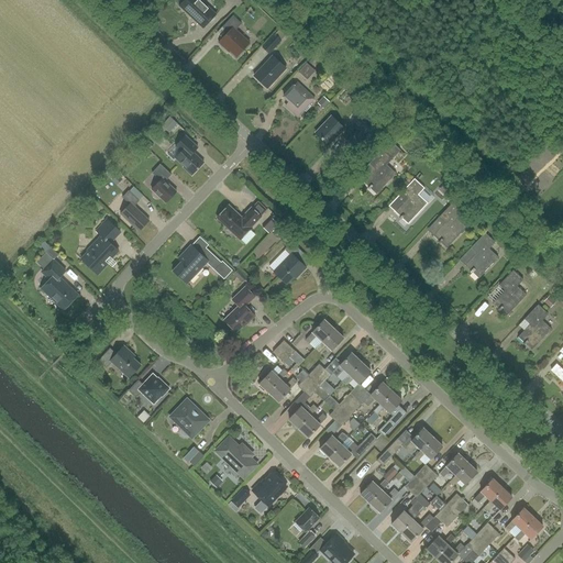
[(201,32),(214,18),(196,0),(187,0),(178,10),(201,32)]
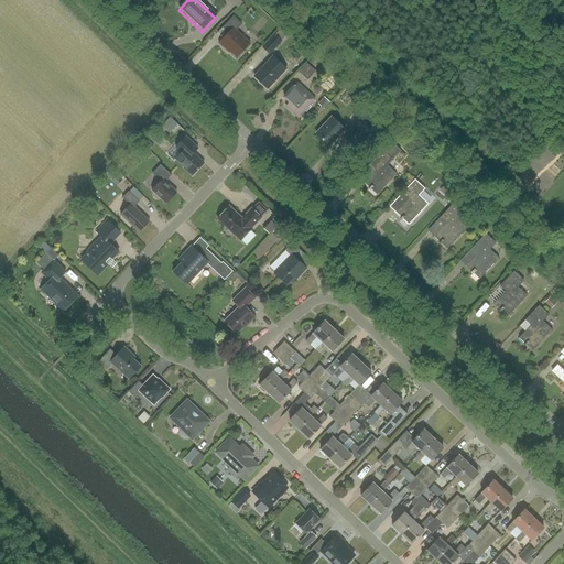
[(236,61),(249,46),(235,33),(242,25),(232,18),(219,32),(225,38),(218,44),(236,61)]
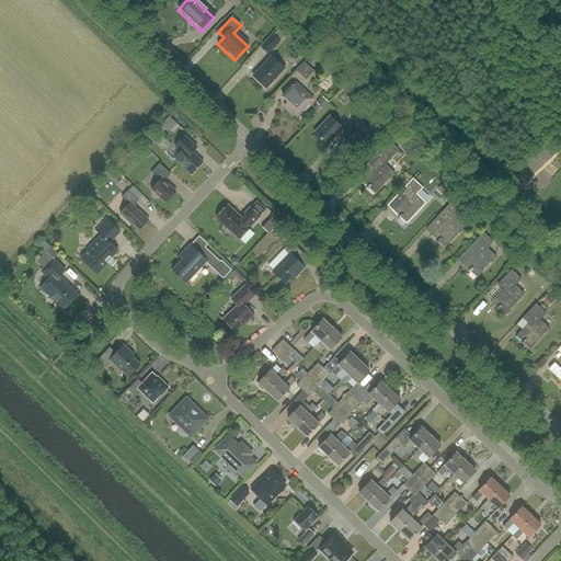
[(267,54),(289,31),(282,24),(276,29),(278,30),(262,47),(267,54)]
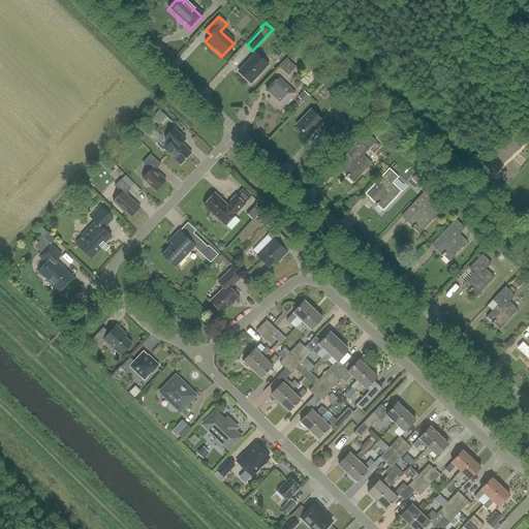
[(250,87),(267,69),(253,57),(237,74),(250,87)]
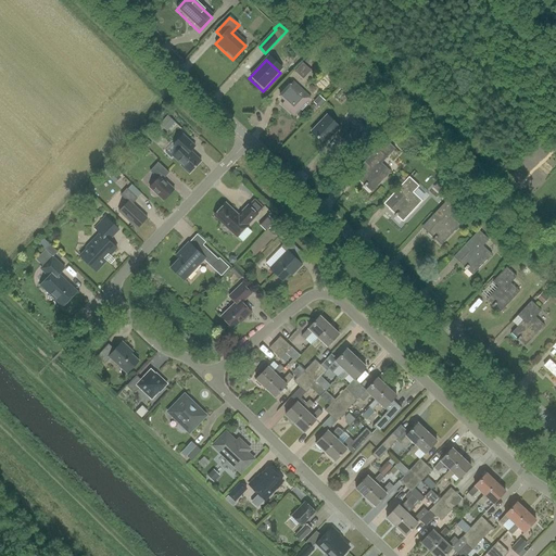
[(293,74),(302,81),(310,73),(301,65),(293,74)]
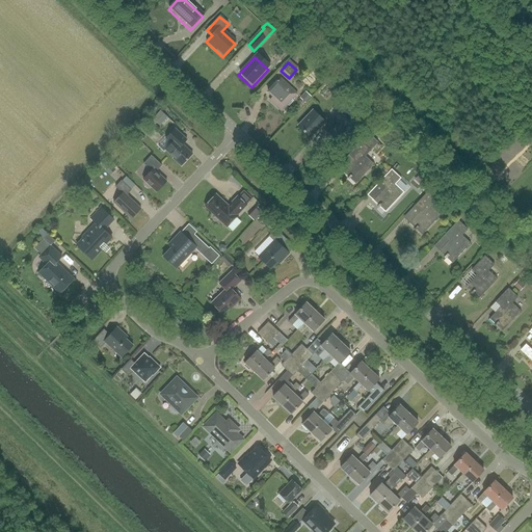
[(281,113),(296,97),(280,81),(267,94),(272,99),(269,102),(281,113)]
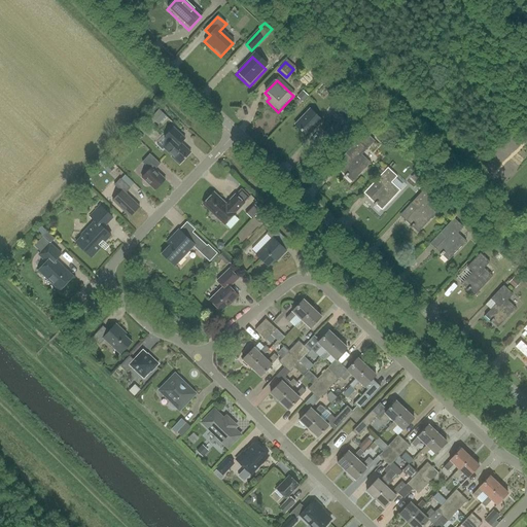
[(303,102),(308,96),(303,91),(297,97),(303,102)]
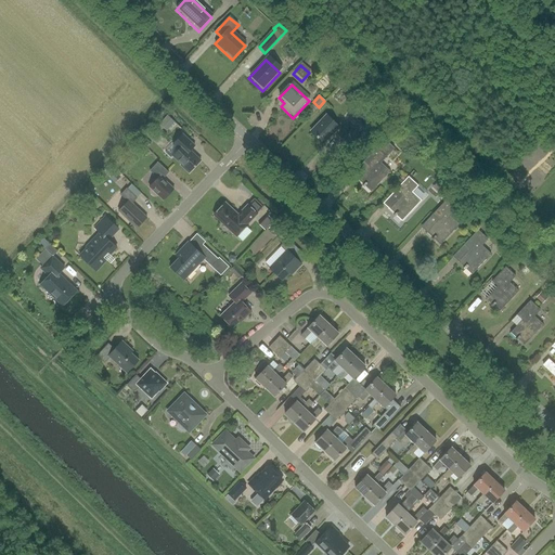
[(365,123),(373,113),(363,104),(356,113),(365,123)]
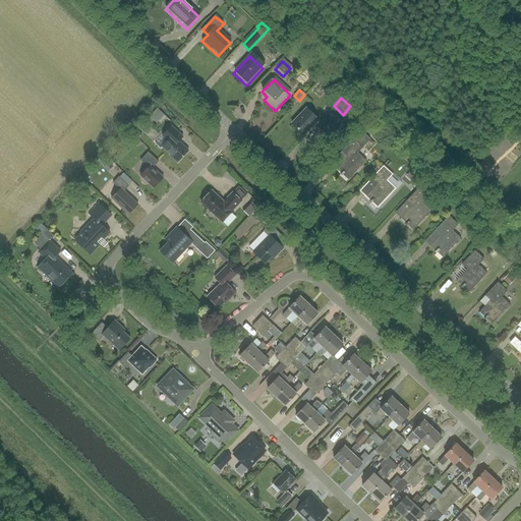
[(157,123),(164,115),(157,109),(150,117),(157,123)]
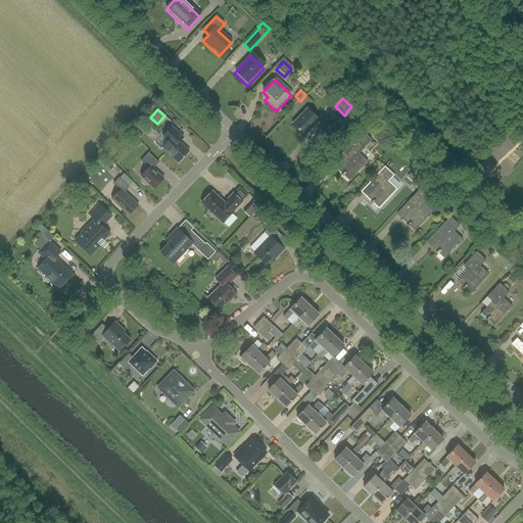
[(322,133),(331,123),(326,119),(321,125),(306,111),(292,126),(304,137),(315,126),(322,133)]
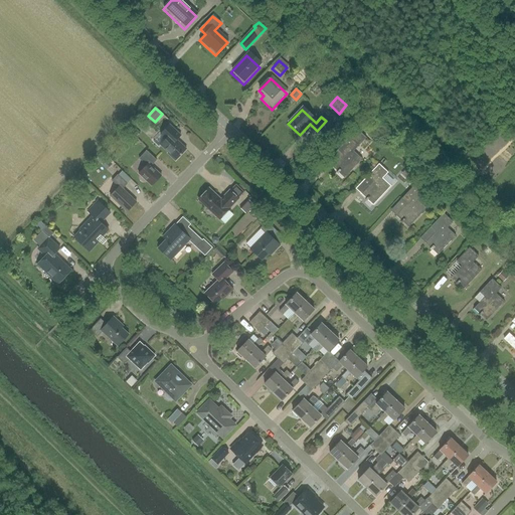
[(176,161),(187,150),(177,140),(181,136),(169,125),(160,134),(165,139),(160,144),(169,152),(168,153),(176,161)]
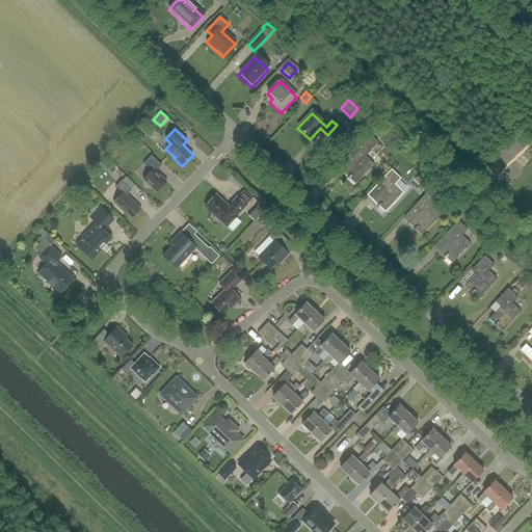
[(365,157),(377,143),(368,135),(348,157),(353,161),(342,174),(355,185),(374,165),(365,157)]
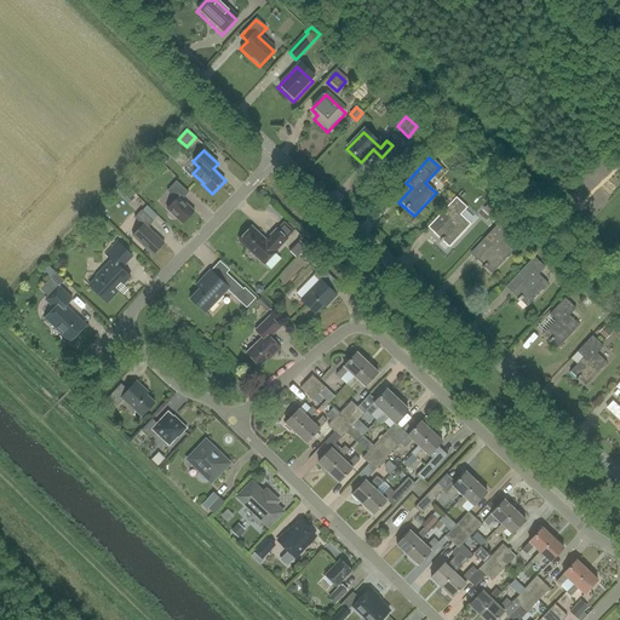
[(182,224),(194,212),(182,201),(188,194),(176,182),(167,191),(176,200),(166,210),(182,224)]
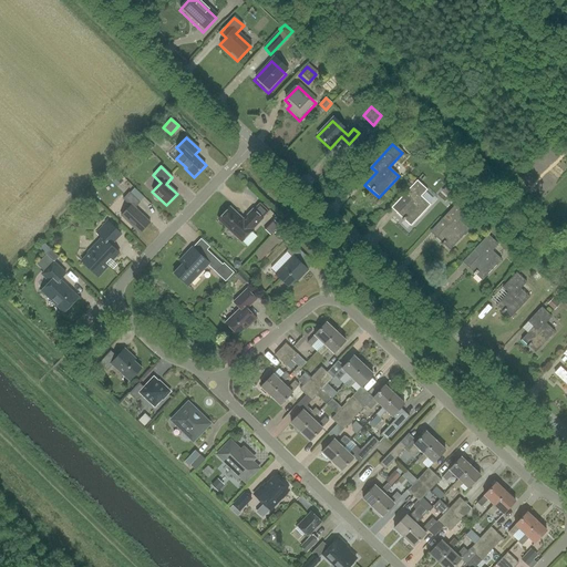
[(411,228),(431,206),(421,197),(428,191),(418,182),(403,197),(409,202),(397,215),(411,228)]
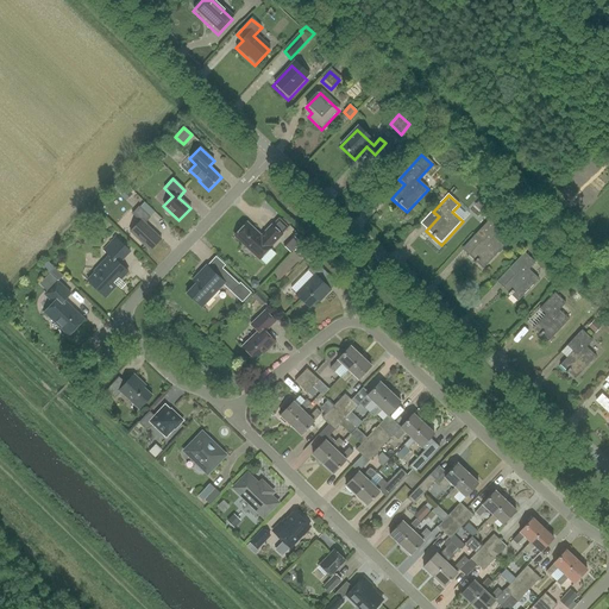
[(149,251),(161,239),(144,224),(150,218),(138,207),(131,215),(138,221),(129,232),(149,251)]
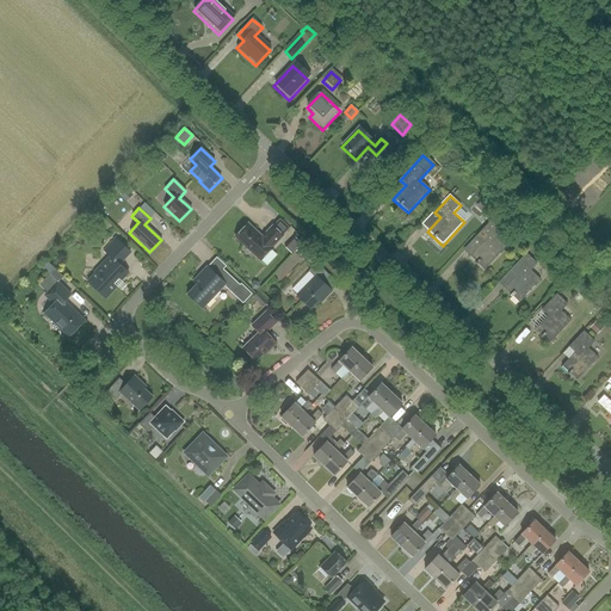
[(481,242),(468,257),(482,270),(504,247),(495,239),(510,223),(501,216),(497,216),(491,221),(476,238),(481,242)]
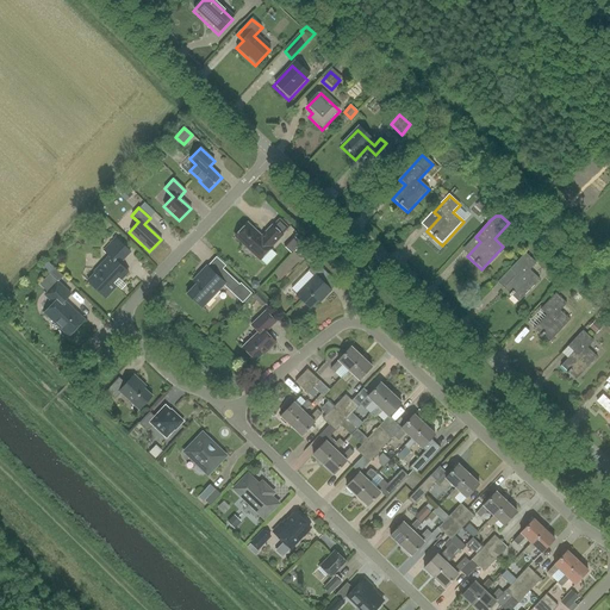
[(248,223),(236,236),(260,260),(284,236),(282,235),(290,228),(279,218),(273,225),(262,236),(248,223)]
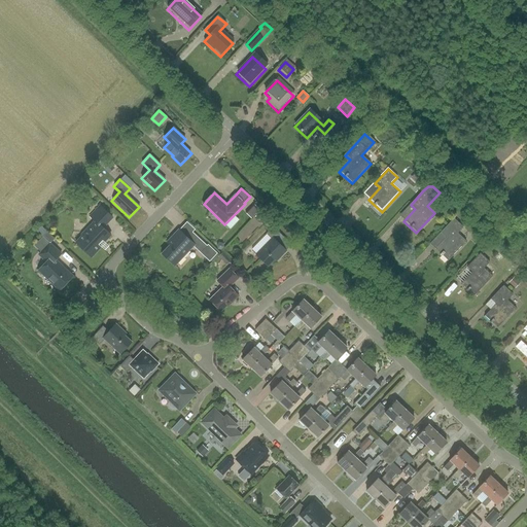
[(251,218),(259,210),(254,204),(245,212),(251,218)]
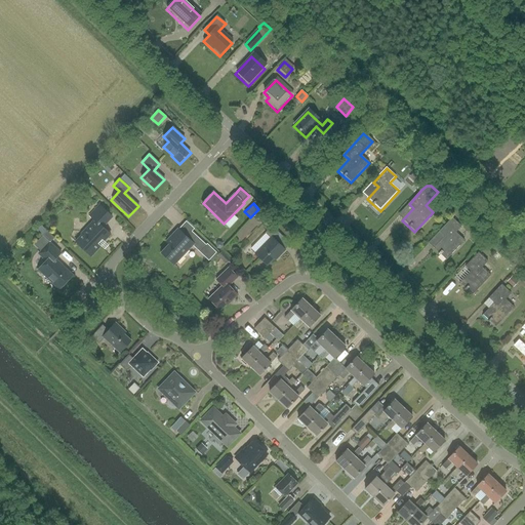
[(98,244),(102,240),(104,242),(111,235),(103,228),(113,217),(99,205),(90,216),(94,220),(81,234),(82,235),(76,242),(91,256),(101,247),(98,244)]
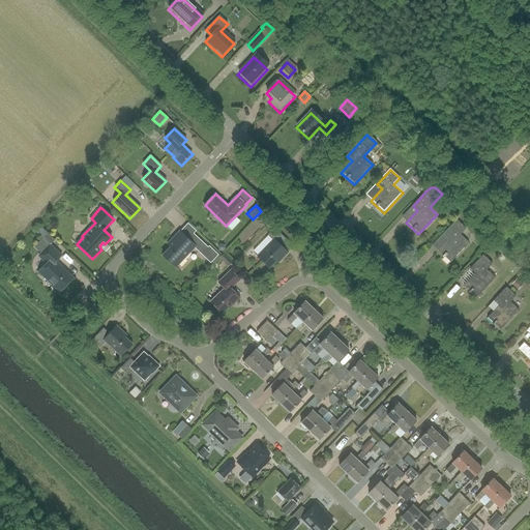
[(449,263),(467,243),(460,236),(465,230),(455,221),(443,234),(448,239),(437,252),(449,263)]
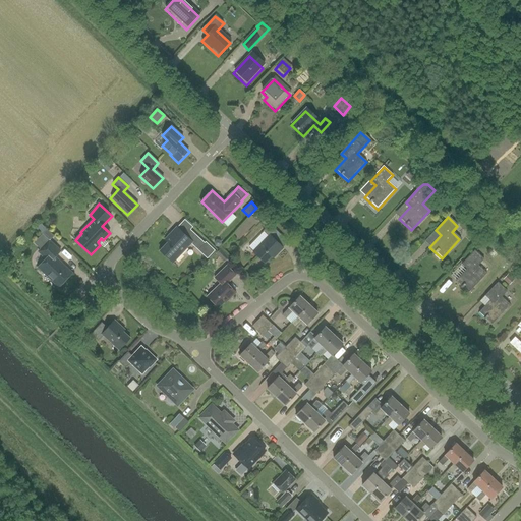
[(265,264),(272,256),(274,258),(283,248),(276,241),(281,235),(270,225),(264,231),(269,236),(253,252),(265,264)]
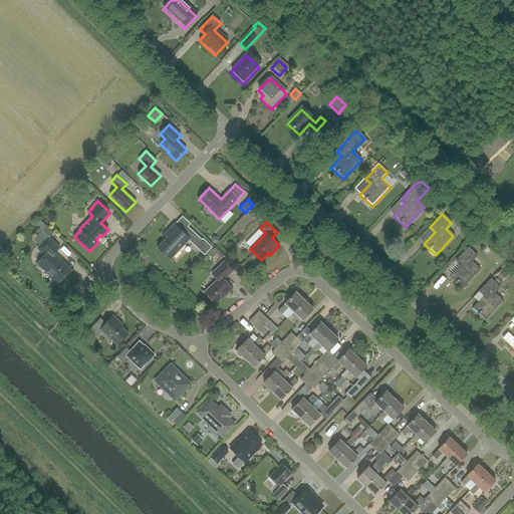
[(207,255),(213,249),(203,239),(202,240),(188,226),(183,232),(175,224),(163,237),(166,239),(158,248),(171,259),(189,240),(205,255),(206,254),(207,255)]
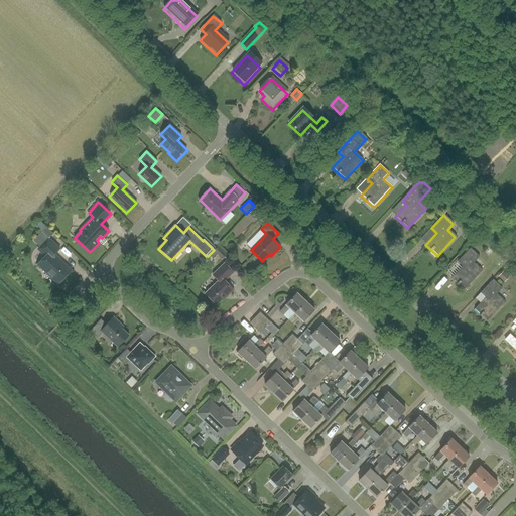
[(53,235),(46,228),(33,241),(40,247),(38,249),(45,256),(37,264),(58,284),(72,271),(54,255),(60,249),(49,238),(53,235)]
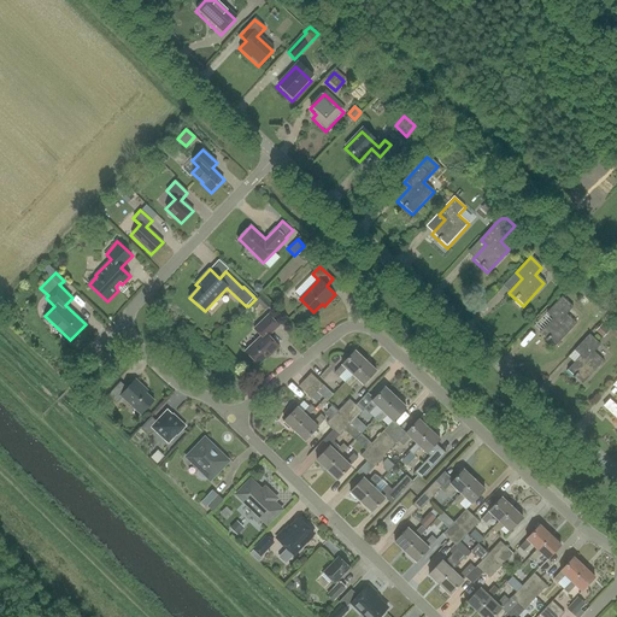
[(570,280),(564,272),(556,281),(559,285),(556,288),(560,293),(565,288),(564,287),(570,280)]
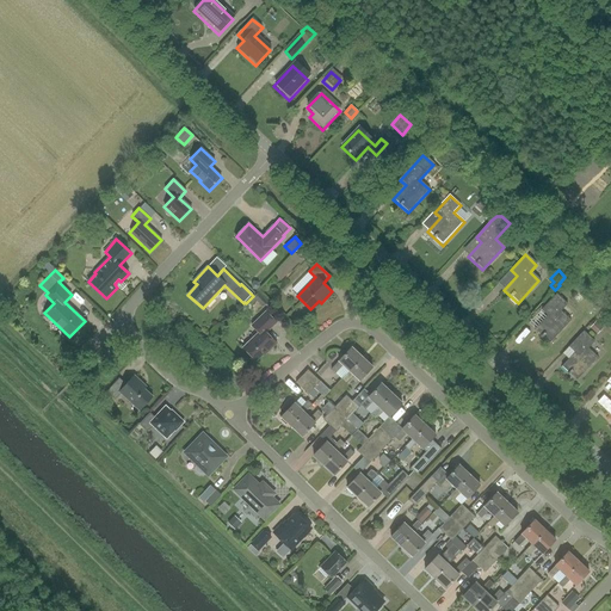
[(263,308),(269,302),(259,292),(253,298),(263,308)]
